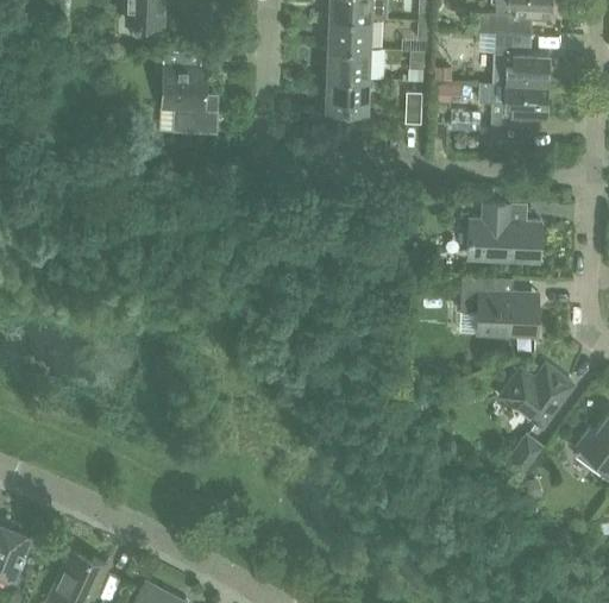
[(127,0),(127,24),(162,25),(162,0),(127,0)]
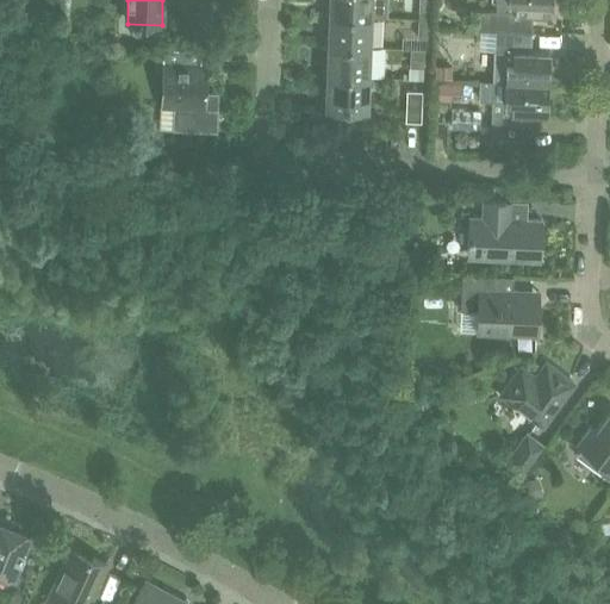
[(328,0),(328,20),(371,23),(372,0),(328,0)]
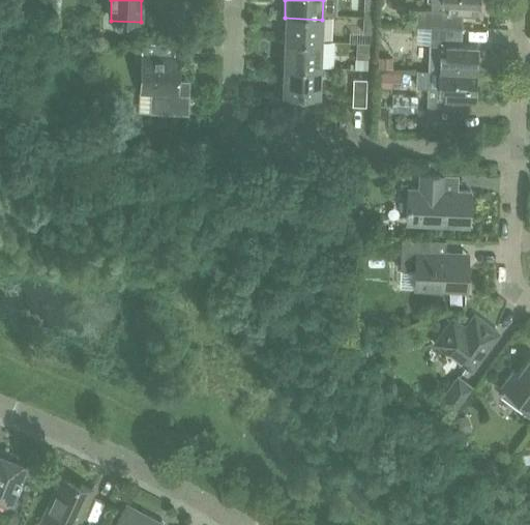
[(364,0),(364,21),(376,22),(376,0),(364,0)]
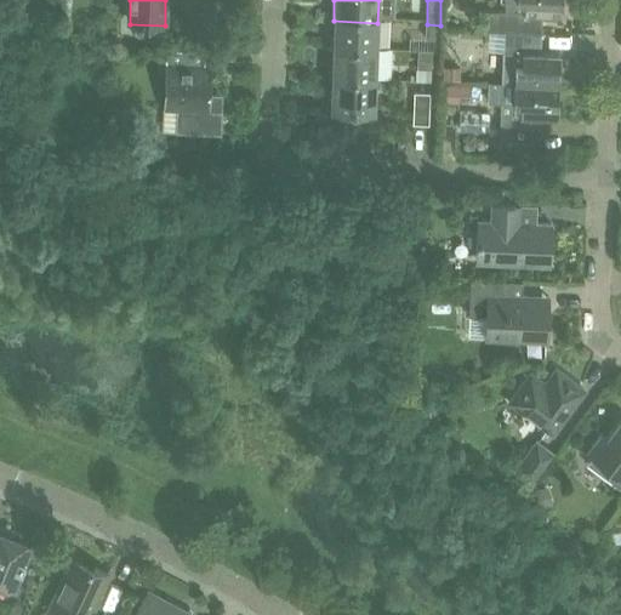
[(505,0),(505,16),(523,17),(523,18),(541,20),(560,21),(562,0),(505,0)]
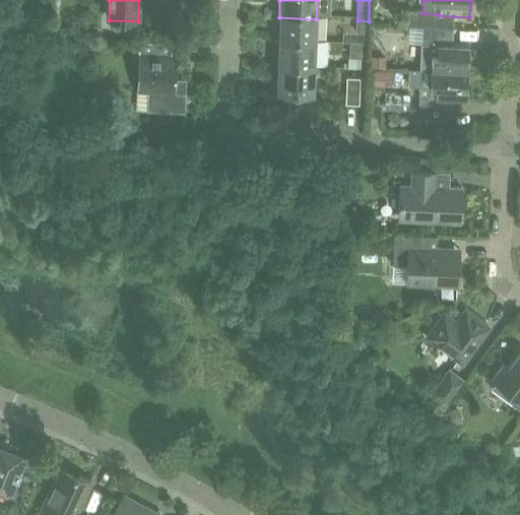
[(421,30),(421,31),(453,33),(453,16),(438,15),(438,14),(423,13),(405,13),(404,29),(421,30)]
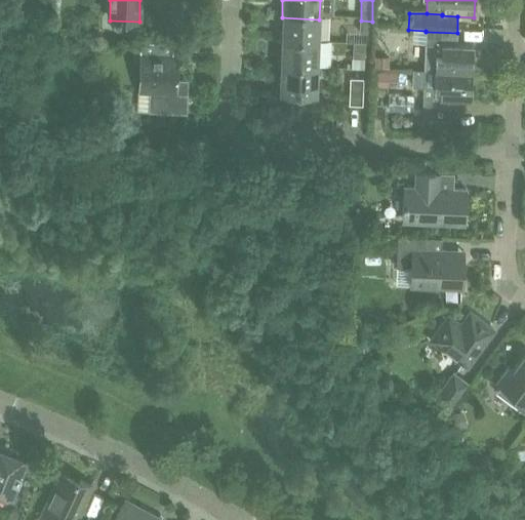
[(282,17),(281,43),(318,45),(319,20),(282,17)]
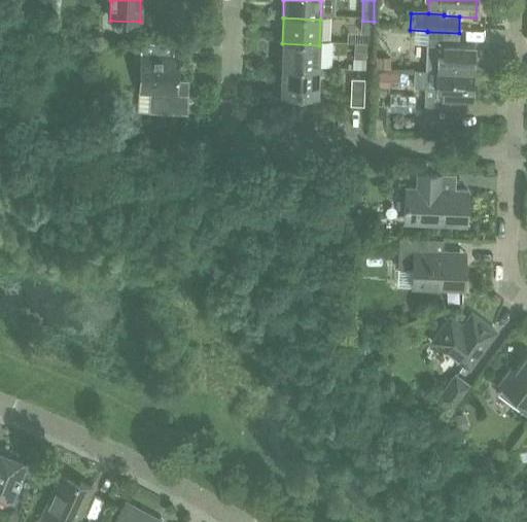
[(374,22),(362,21),(361,36),(373,36),(374,22)]
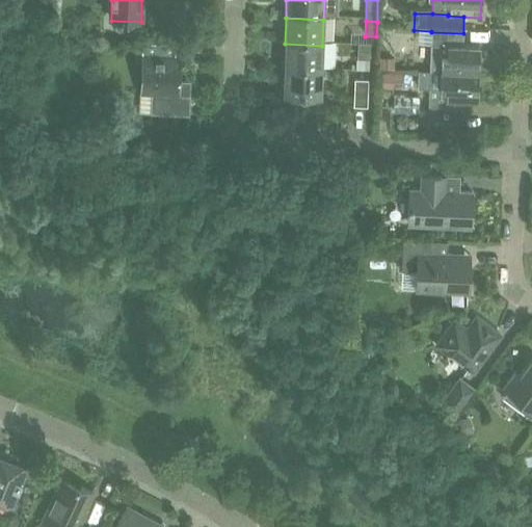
[(431,32),(429,75),(429,76),(478,78),(479,50),(462,49),(463,33),(431,32)]
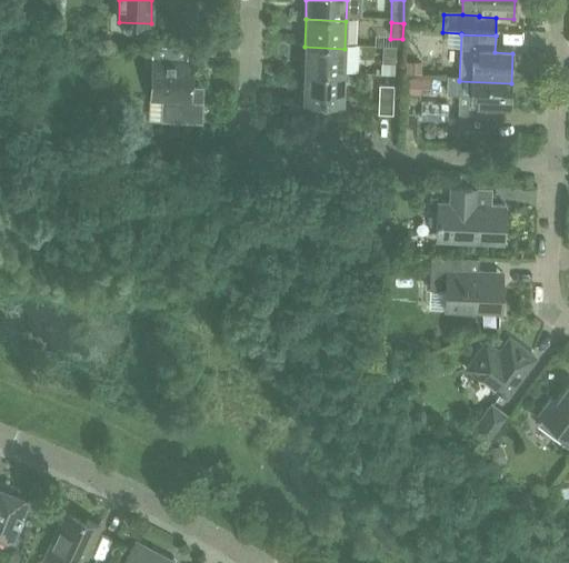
[(305,47),(303,76),(343,78),(345,49),(305,47)]
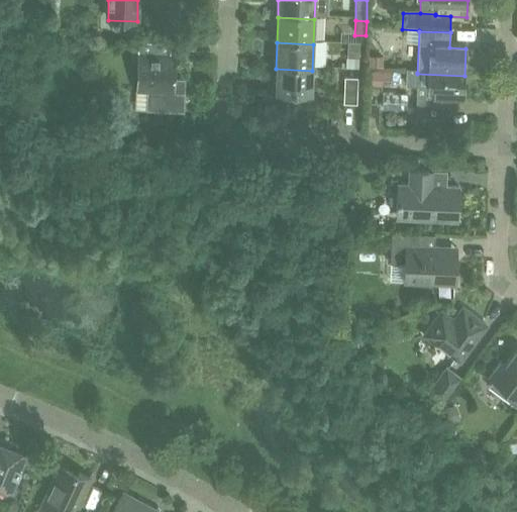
[(137,57),(136,94),(147,95),(146,113),(184,114),(186,82),(175,82),(175,59),(170,59),(171,46),(138,44),(137,57)]
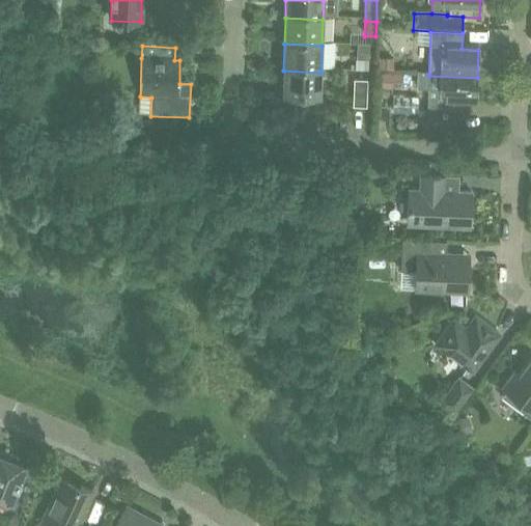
[(369,47),(357,47),(357,63),(368,63),(369,47)]
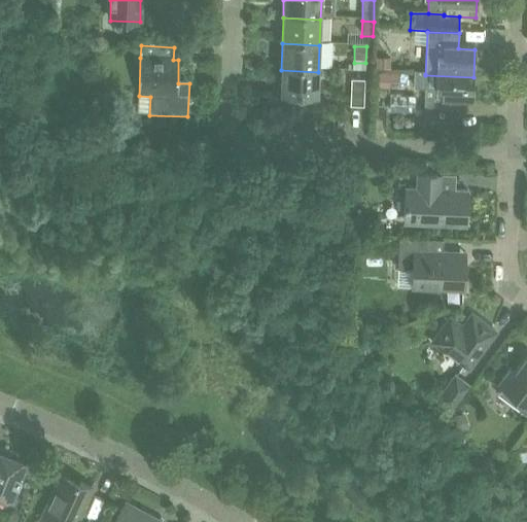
[(389,62),(377,61),(377,71),(389,71),(389,62)]
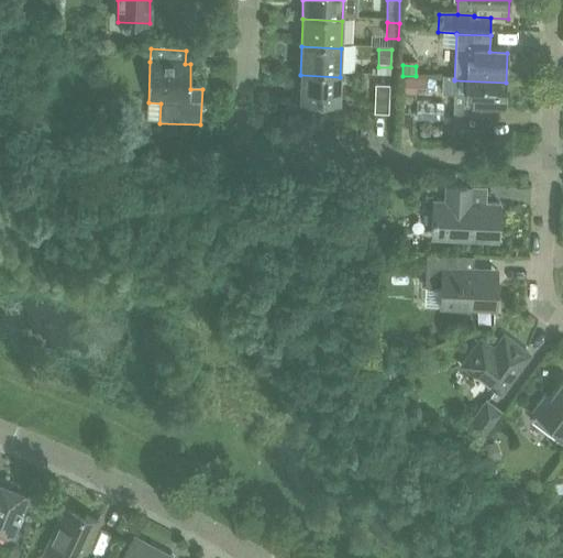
[(340,77),(300,75),(298,104),(339,106),(340,77)]
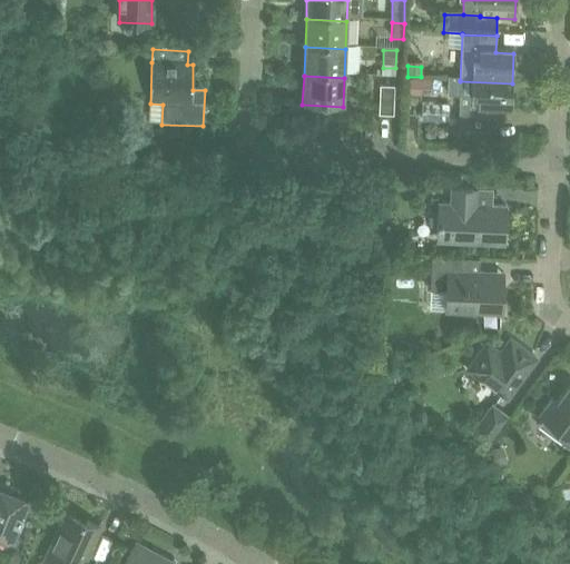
[(394,118),(394,78),(377,77),(376,89),(380,89),(379,118),(394,118)]
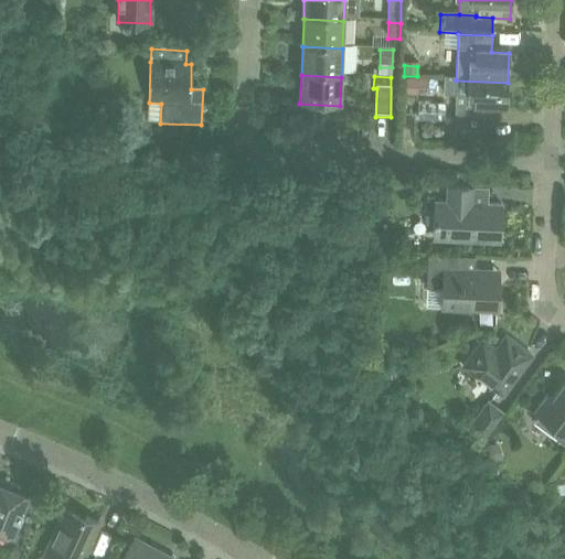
[(456,81),(456,79),(447,78),(446,97),(472,98),(472,108),(455,107),(454,140),(488,141),(489,110),(507,110),(508,83),(456,81)]
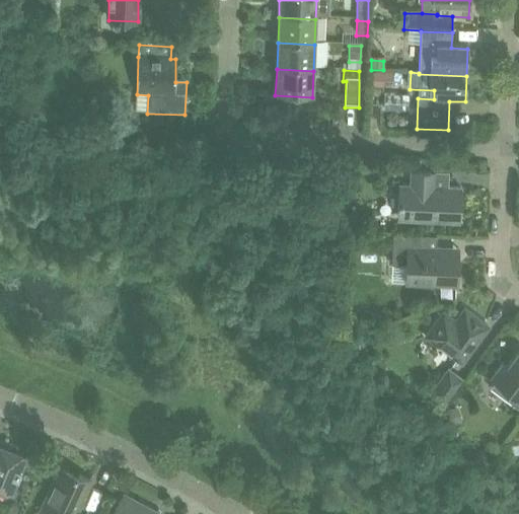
[(381,90),(381,84),(381,76),(373,76),(373,90),(381,90)]
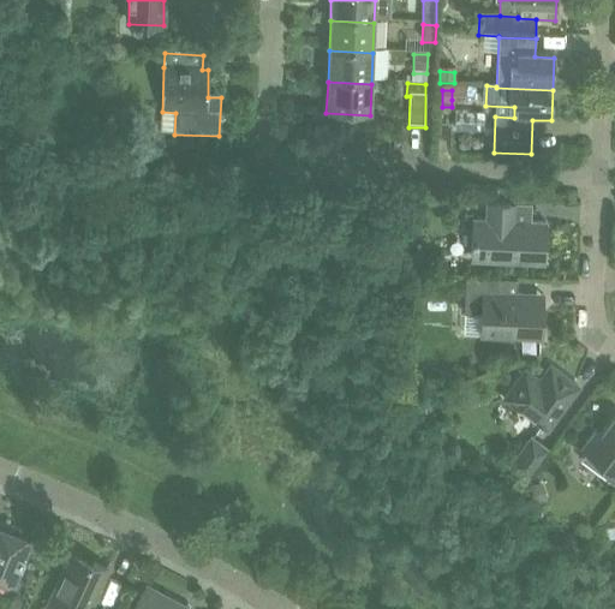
[(460,143),(489,144),(489,131),(460,131),(460,143)]
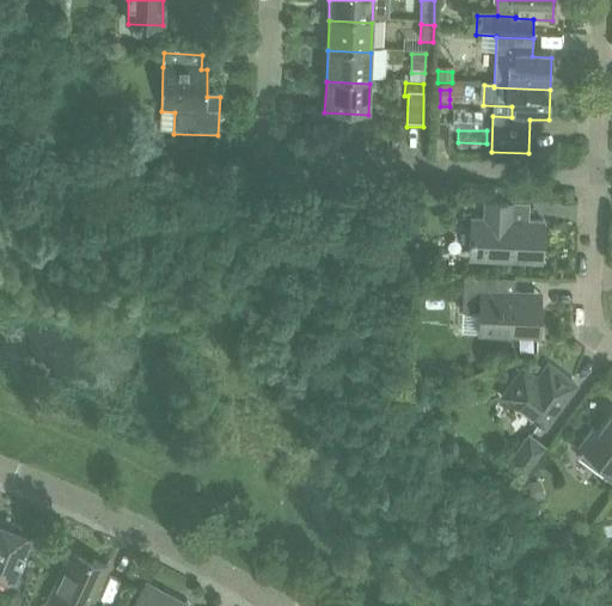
[(439,208),(444,207),(447,202),(446,197),(441,194),(436,195),(433,200),(433,202),(434,204),(439,208)]
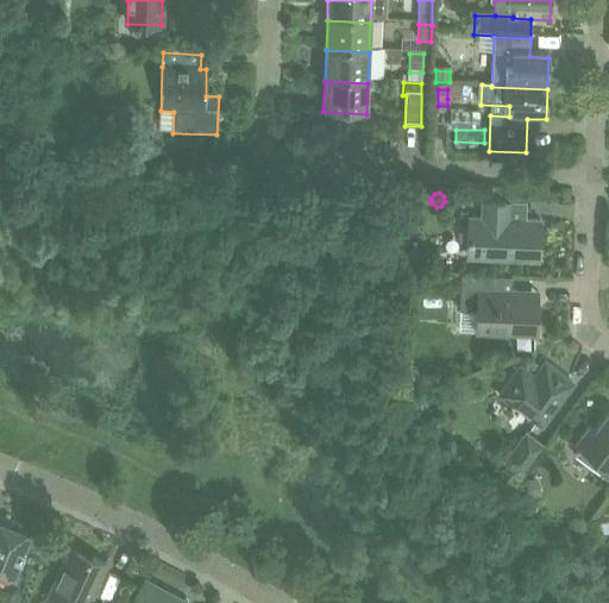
[(539,264),(540,225),(501,223),(502,206),(482,205),(481,221),(468,221),(468,231),(466,255),(493,256),(493,263),(539,264)]
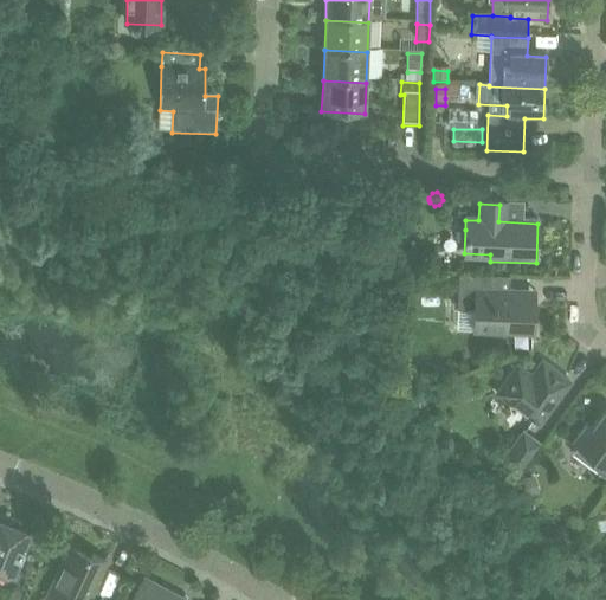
[(457,313),(474,314),(472,335),(533,337),(534,295),(509,294),(510,279),(458,277),(457,313)]
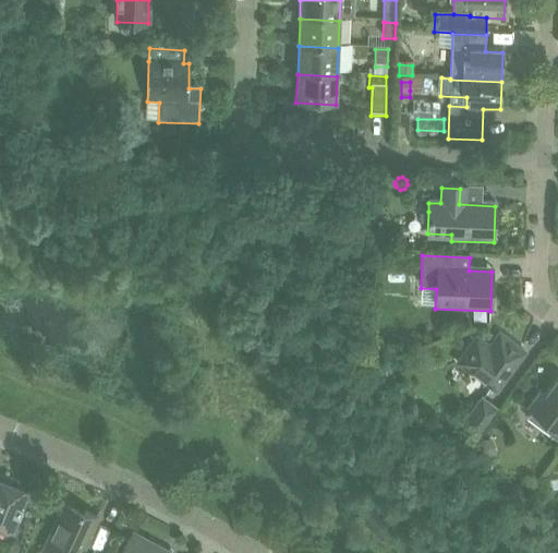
[(496,394),(524,355),(498,336),(488,350),(475,340),(457,365),(496,394)]
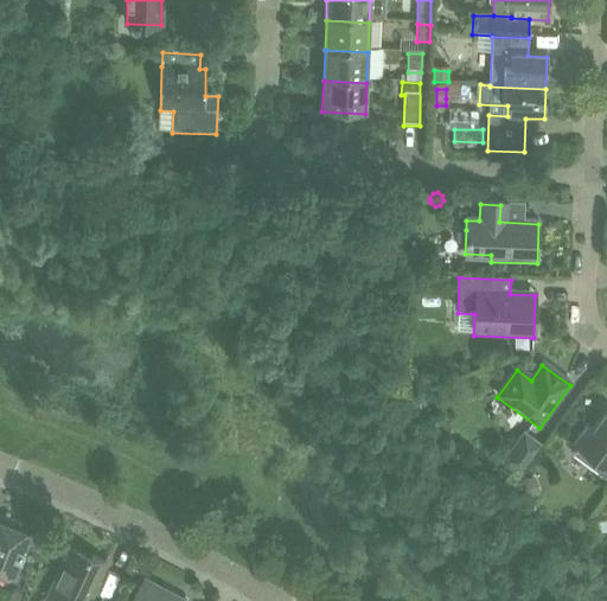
[(574,445),(580,451),(574,458),(606,483),(606,413),(592,432),(586,428),(574,445)]
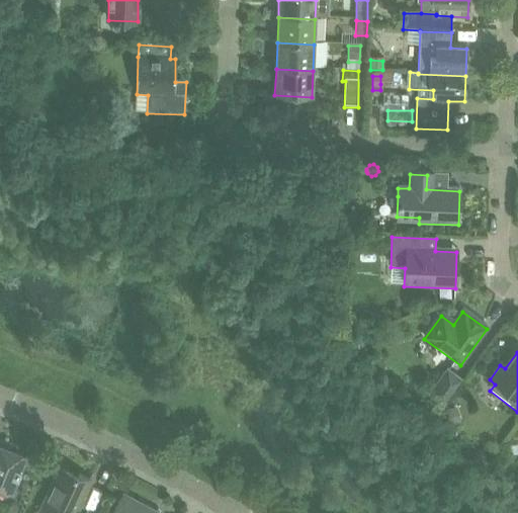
[(463,382),(447,370),(428,397),(444,409),(463,382)]
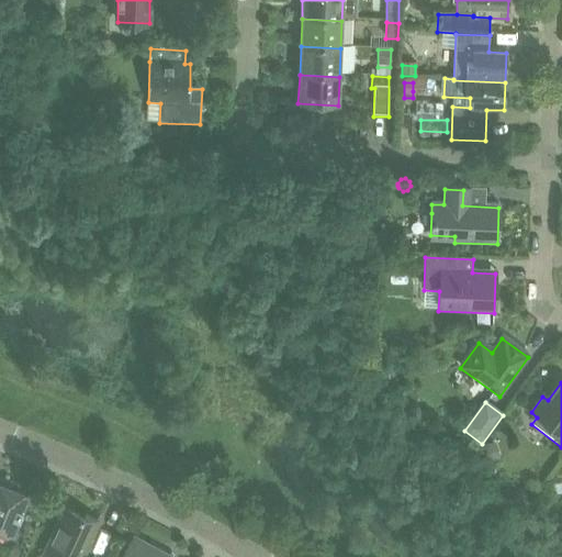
[(483,467),(497,463),(493,446),(478,450),(483,467)]
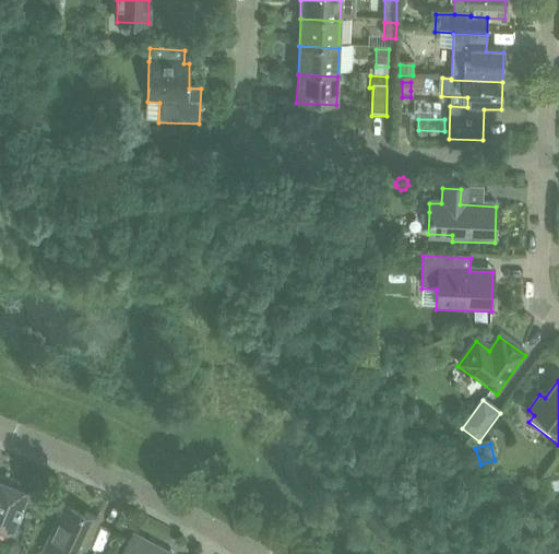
[(0,530),(12,535),(27,495),(22,493),(23,488),(0,480),(0,530)]
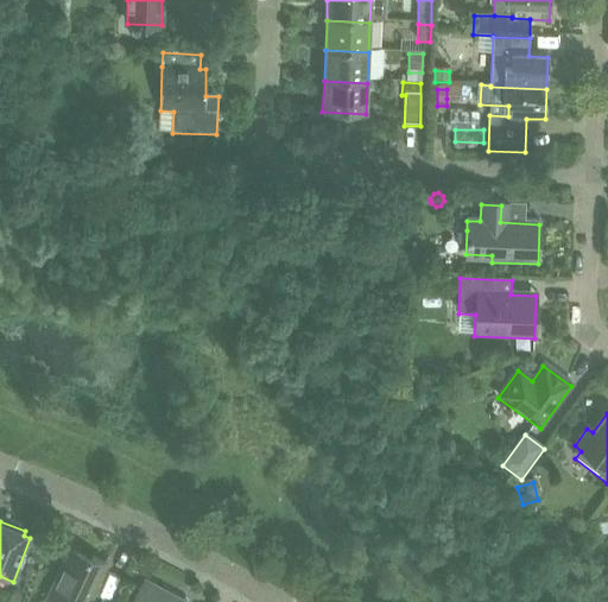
[(607,528),(607,526),(597,526),(597,538),(607,537),(607,528)]
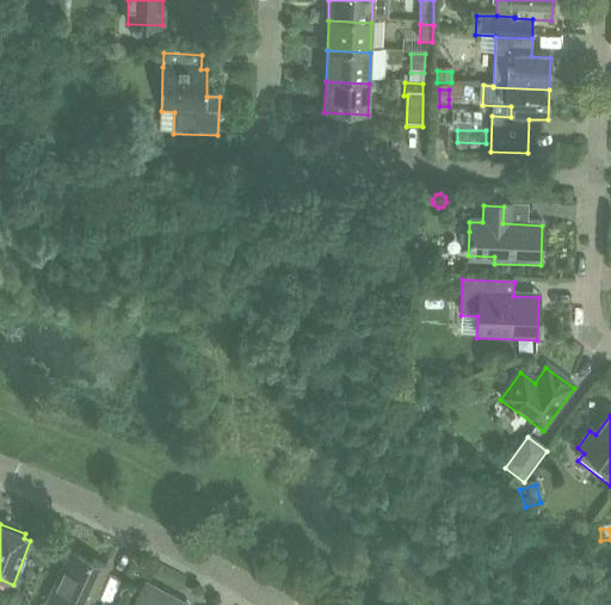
[(47,604),(91,604),(106,569),(86,560),(85,562),(71,555),(47,604)]
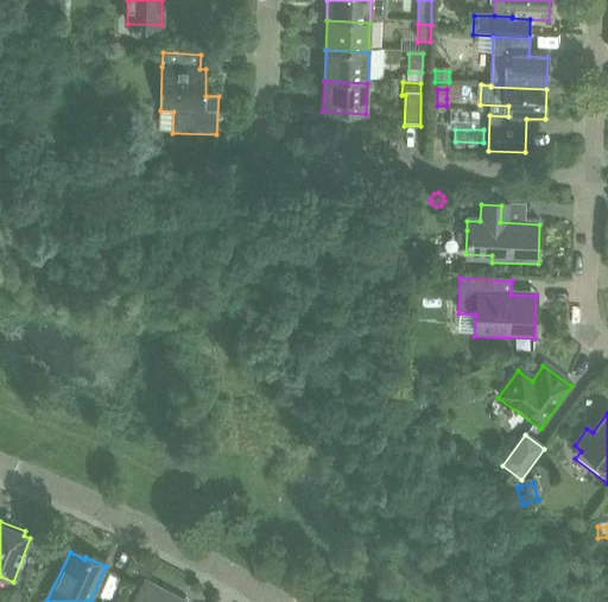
[(175,601),(144,585),(134,601),(175,601)]
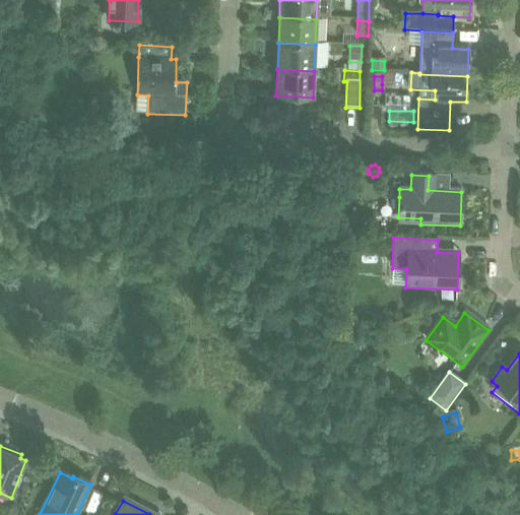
All buildings are outlined.
